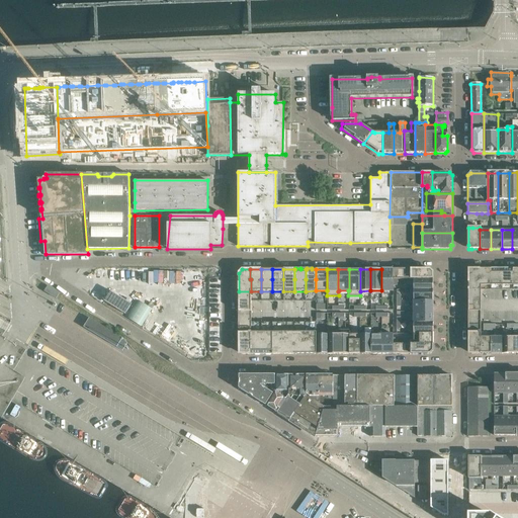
[(393,269),(381,269),(381,290),(394,290),(394,285),(394,279),(393,279),(393,269)]
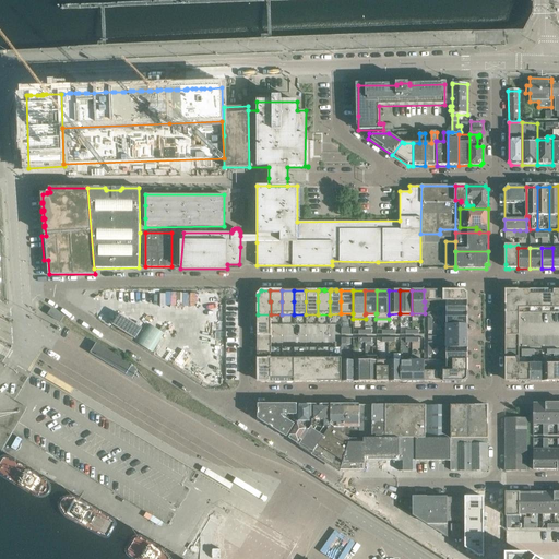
[(464,290),(424,290),(424,301),(425,301),(429,301),(445,301),(445,300),(467,300),(467,294),(464,290)]
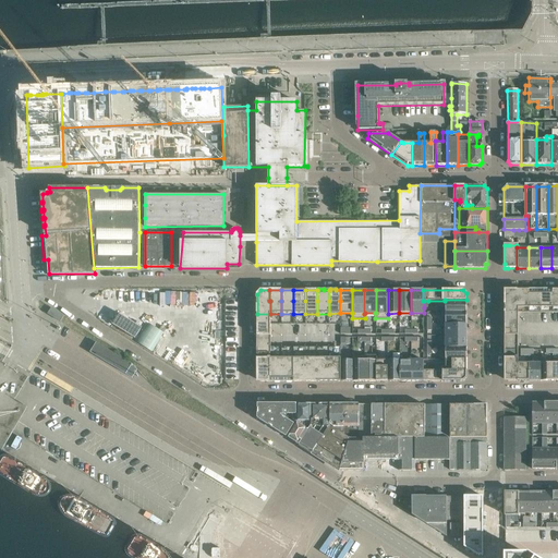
[(505,290),(505,293),(505,313),(518,313),(518,307),(517,307),(517,290),(505,290)]
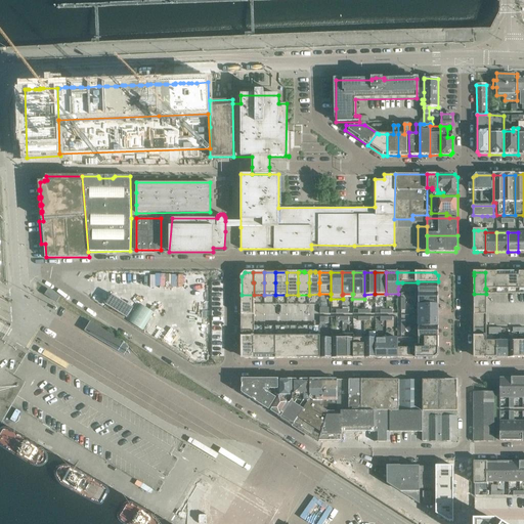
[(496,272),(485,272),(485,289),(486,289),(496,289),(496,272)]
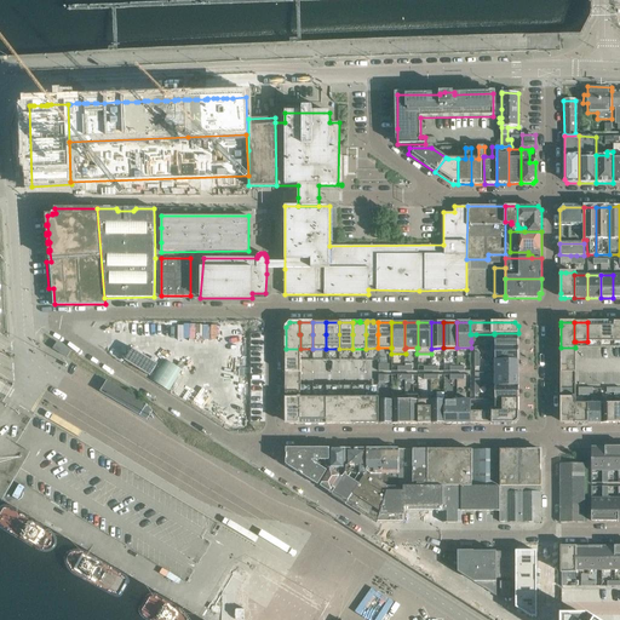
[(587,322),(587,342),(601,342),(601,322),(587,322)]
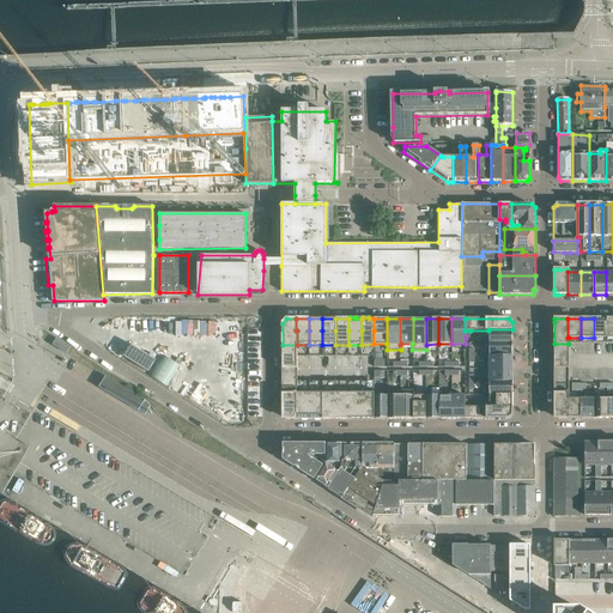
[(607,319),(594,319),(594,338),(607,338),(607,319)]
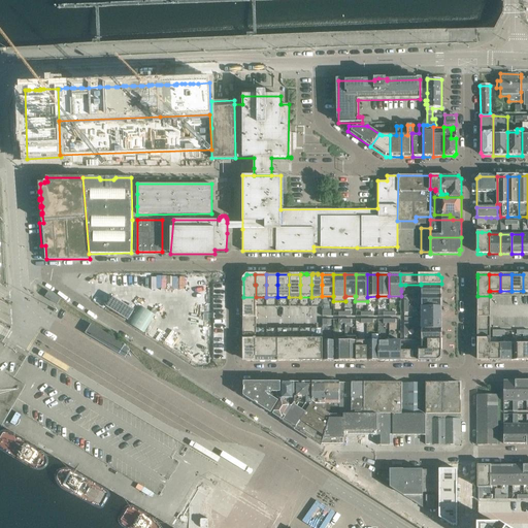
[(441,284),(421,284),(421,285),(421,295),(441,295),(441,284)]
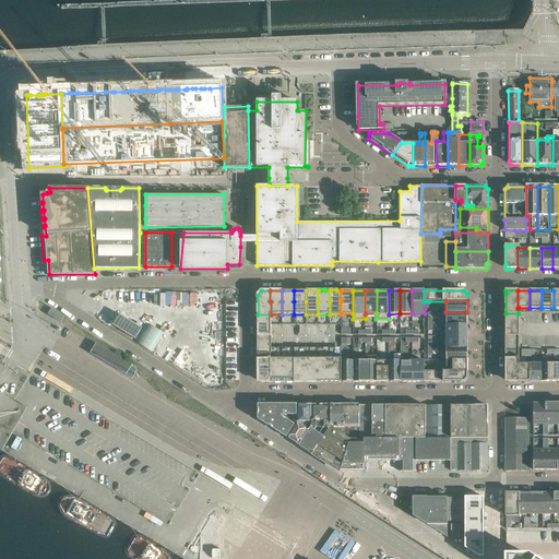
[(48,314),(60,322),(64,317),(52,308),(48,314)]
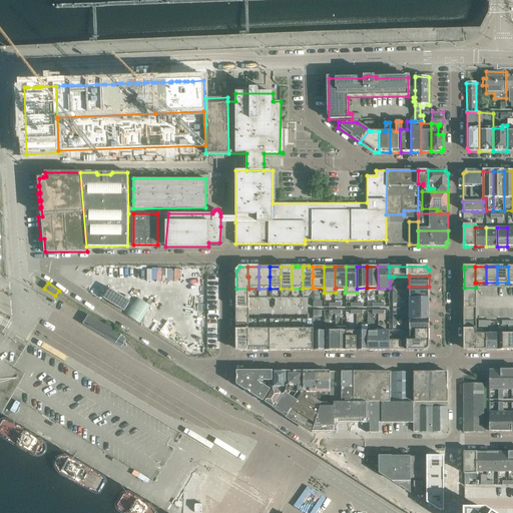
[(429,287),(409,287),(409,298),(429,298),(429,287)]
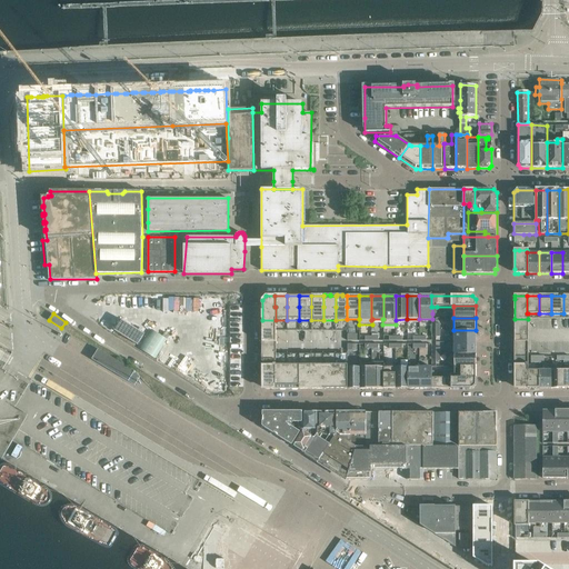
[(515,319),(515,341),(528,341),(528,331),(528,319),(515,319)]
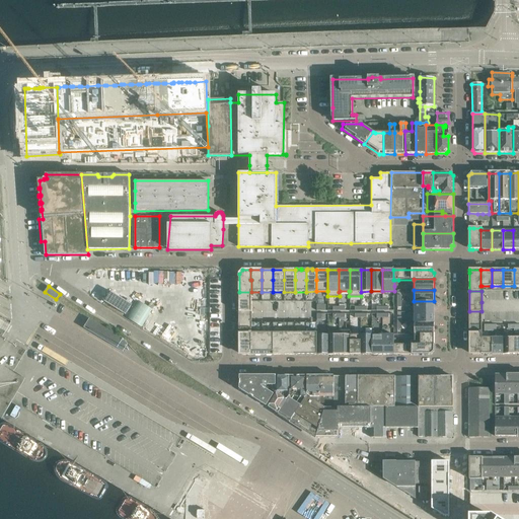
[(251,292),(239,292),(239,301),(239,312),(251,312),(251,302),(251,301),(251,292)]
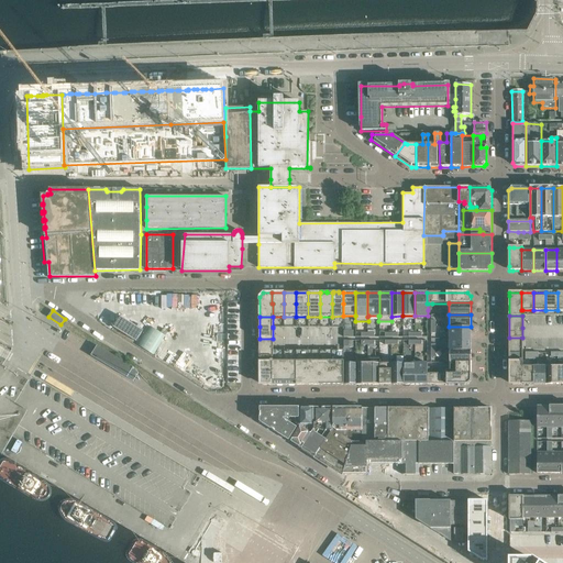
[(471,327),(449,327),(449,339),(471,339),(471,327)]
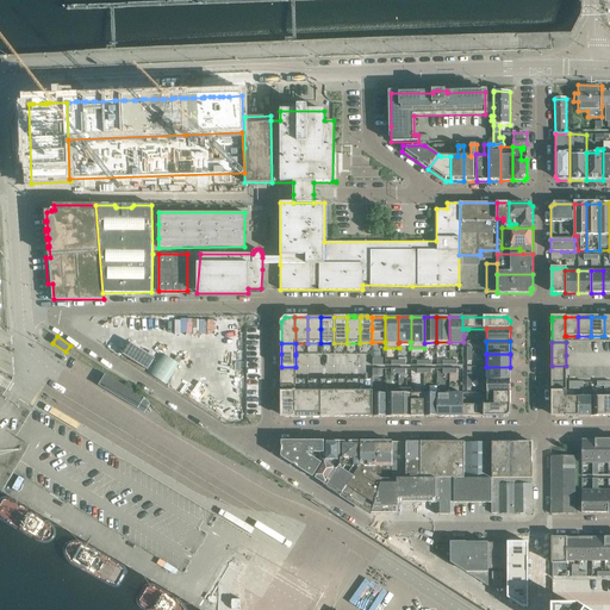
[(552,366),(552,391),(566,391),(566,366),(552,366)]
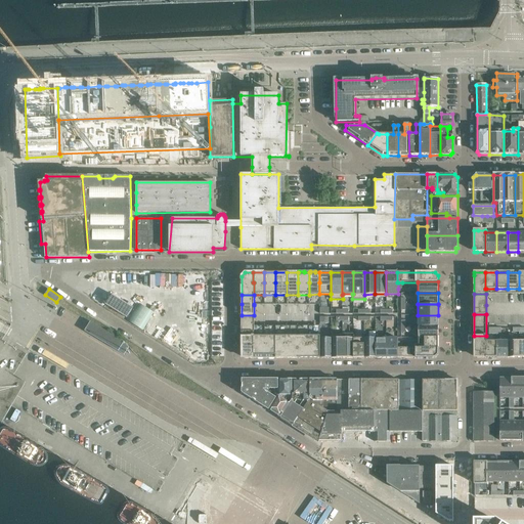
[(254,315),(242,315),(242,337),(254,337),(254,336),(254,325),(254,315)]
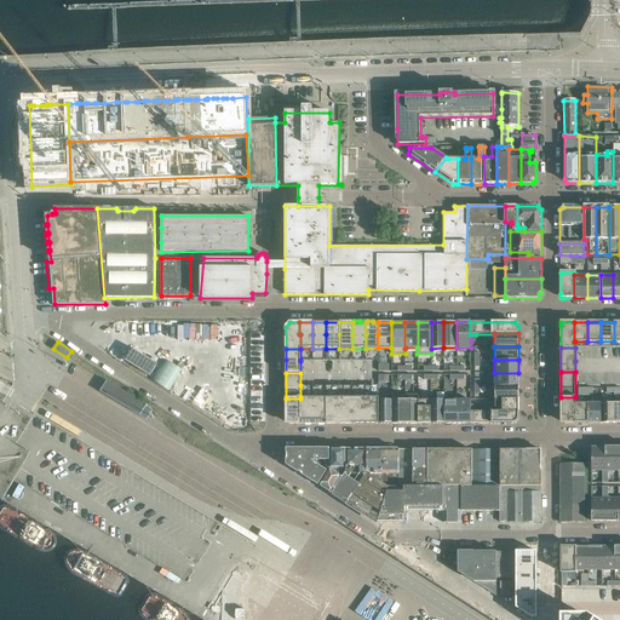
[(518,373),(494,373),(494,385),(494,386),(518,386),(518,373)]
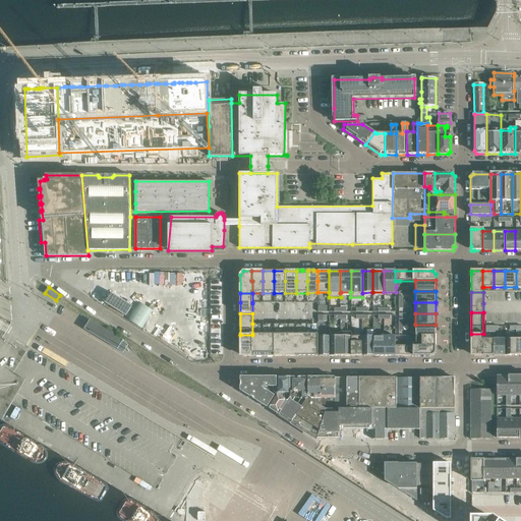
[(91,320),(84,329),(123,352),(128,345),(124,341),(91,320)]
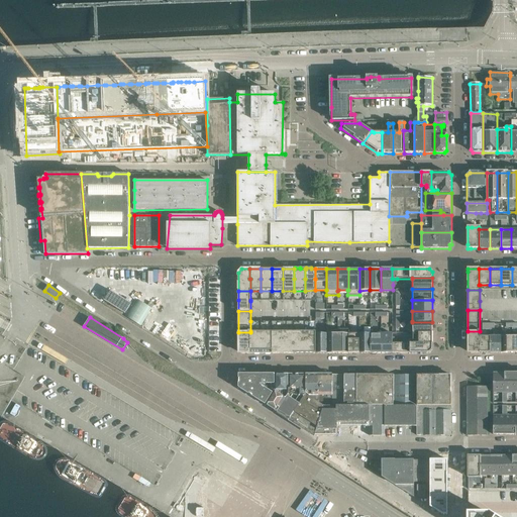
[(412,321),(410,321),(410,333),(413,333),(413,332),(432,332),(432,322),(412,322),(412,321)]
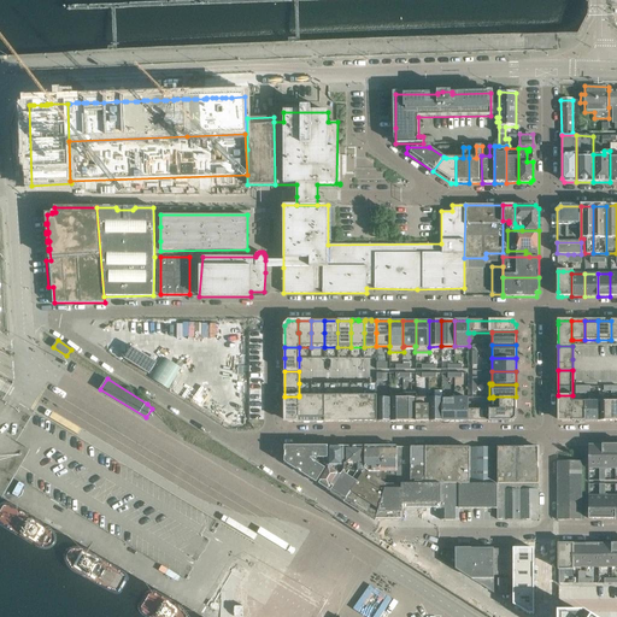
[(404,393),(389,393),(389,398),(389,422),(403,422),(403,398),(404,398),(404,393)]
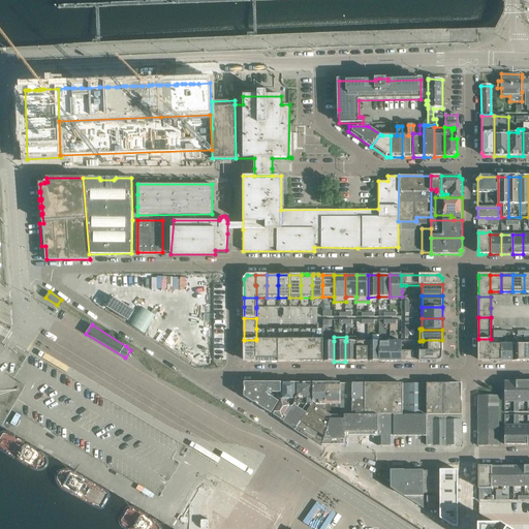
[(256,351),(255,351),(255,362),(267,362),(267,351),(267,339),(256,339),(256,340),(256,351)]
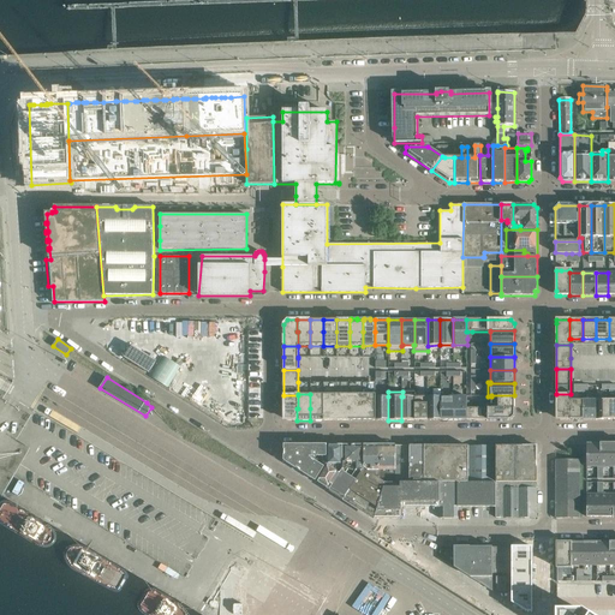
[(323,394),(310,394),(310,408),(310,421),(323,421),(323,408),(323,394)]
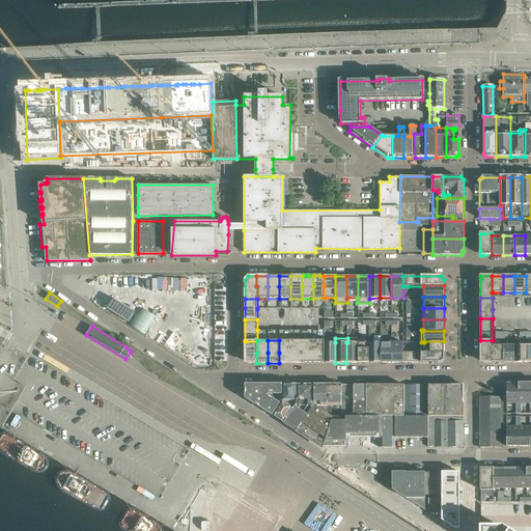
[(290,340),(279,340),(279,353),(279,363),(290,363),(290,353),(290,340)]
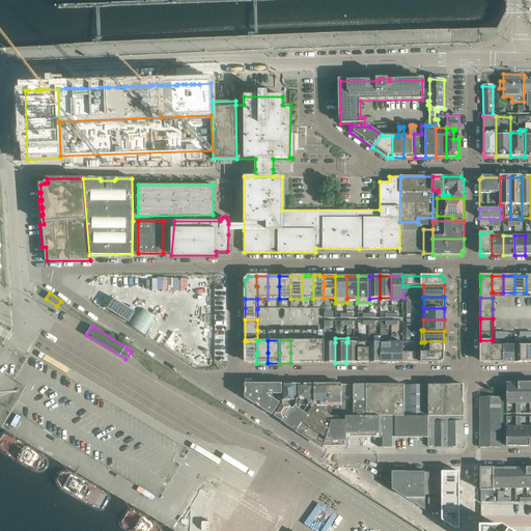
[(302,340),(290,340),(290,353),(290,363),(302,363),(302,353),(302,340)]
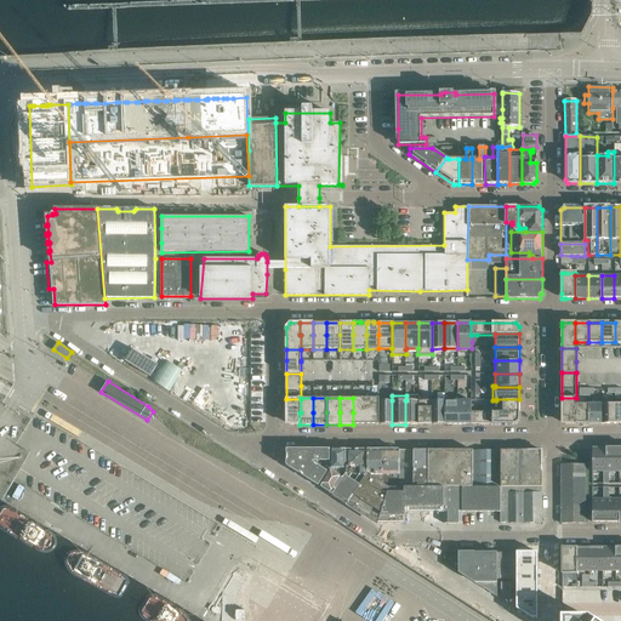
[(366,398),(353,398),(353,412),(353,425),(366,425),(366,412),(366,398)]
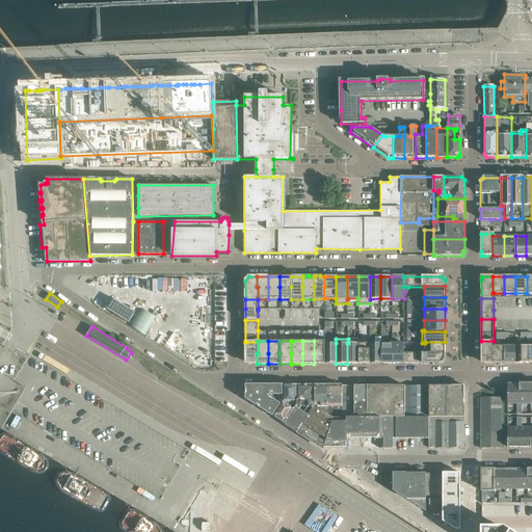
[(324,341),(314,341),(314,353),(314,364),(325,364),(325,353),(324,353),(324,341)]
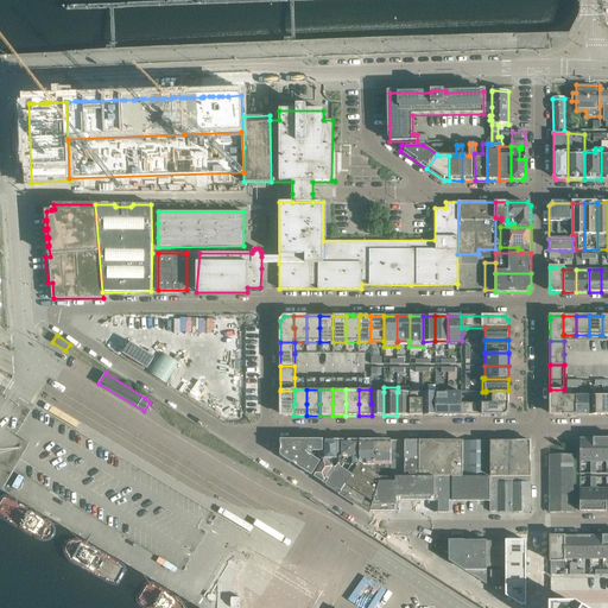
[(371,390),(371,404),(372,404),(372,416),(384,416),(384,392),(372,392),(372,390),(371,390)]
